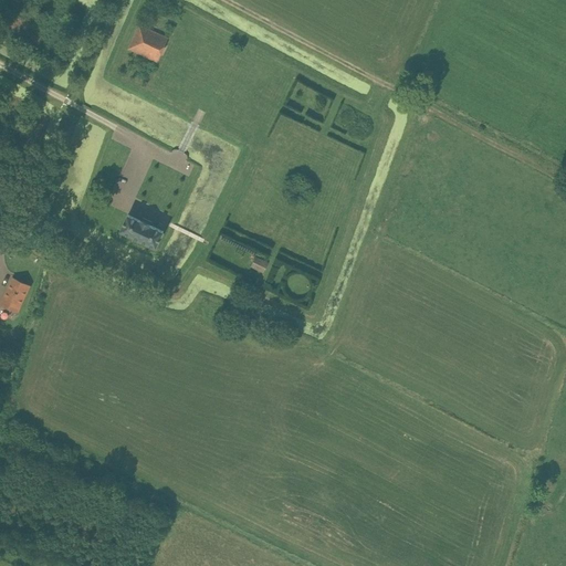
[(168,38),(139,24),(129,49),(157,61),(168,38)]
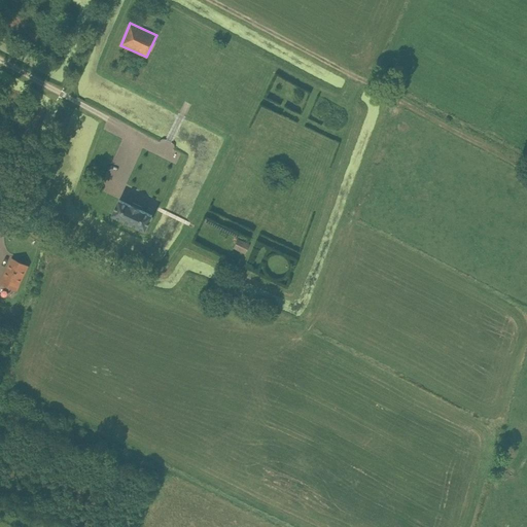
[(152,215),(119,200),(112,215),(145,231),(152,215)]
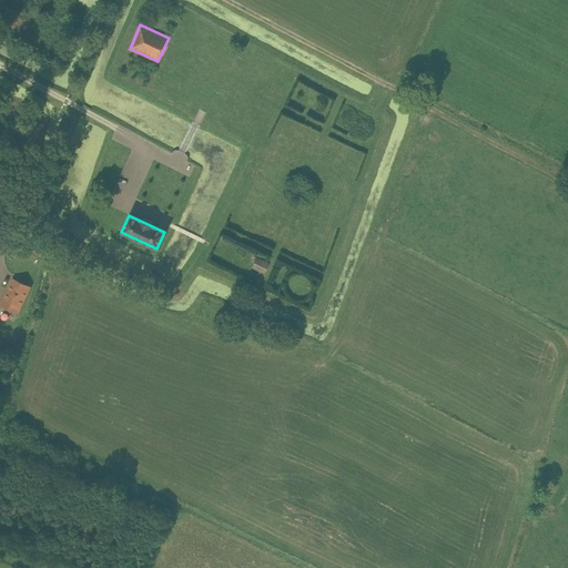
[(270,263),(256,257),(252,267),(264,273),(270,263)]
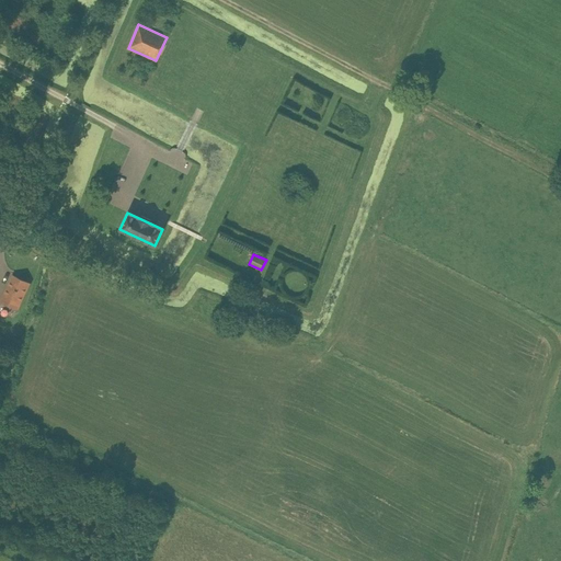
[(31,283),(13,275),(0,300),(18,309),(31,283)]
